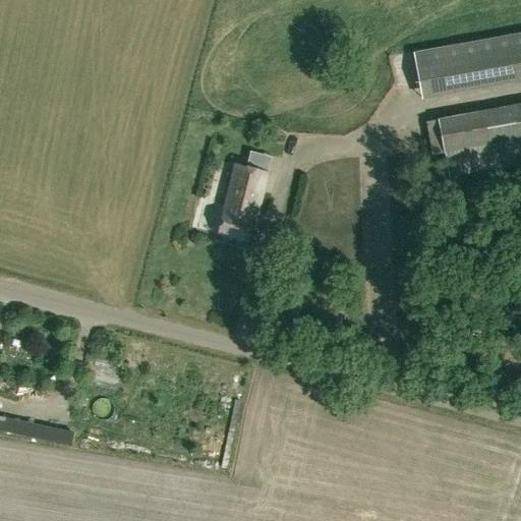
[(419,98),(520,79),(520,34),(412,53),(419,98)]
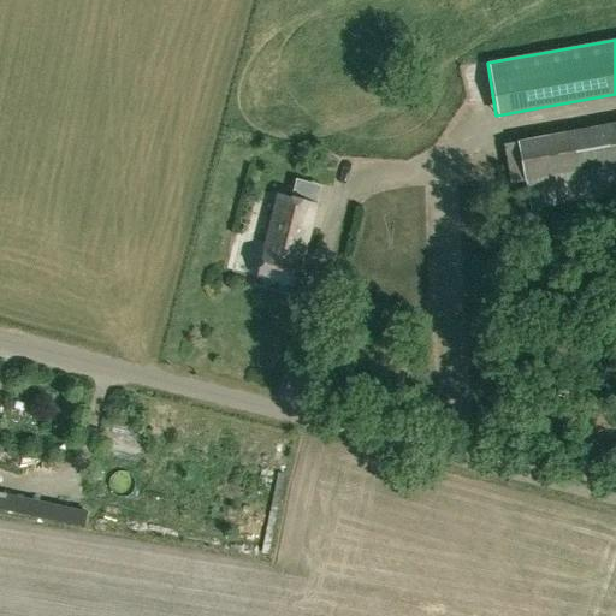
[(528,208),(615,191),(615,124),(502,144),(508,182),(522,179),(528,208)]
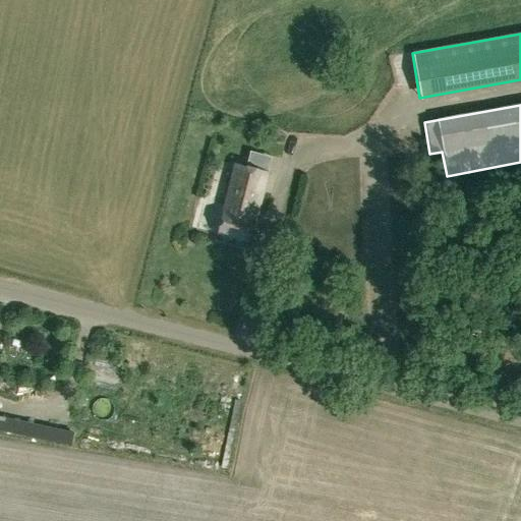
[(265,140),(276,142),(278,133),(267,130),(265,140)]
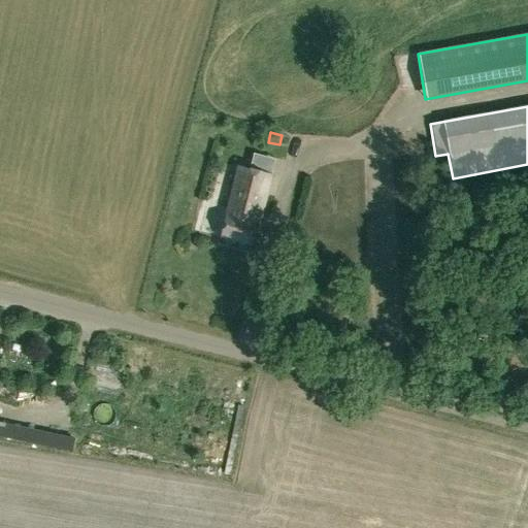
[(234,167),(223,213),(217,237),(246,245),(252,223),(255,224),(267,175),(234,167)]
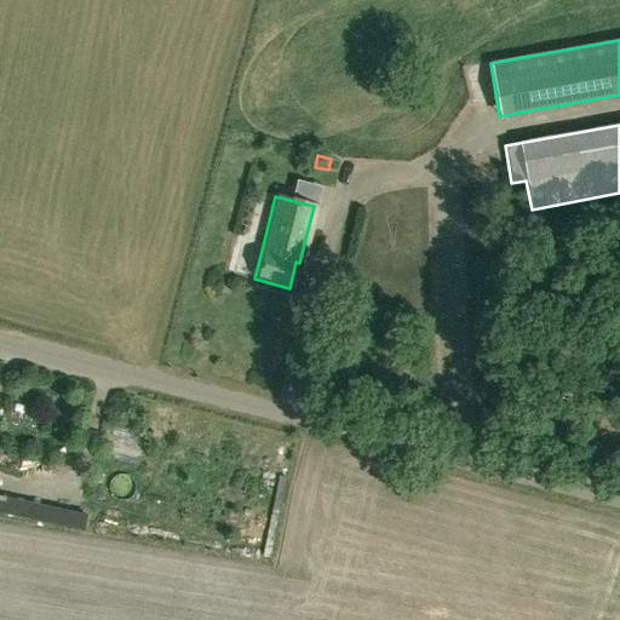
[(89,515),(62,509),(58,526),(85,532),(89,515)]
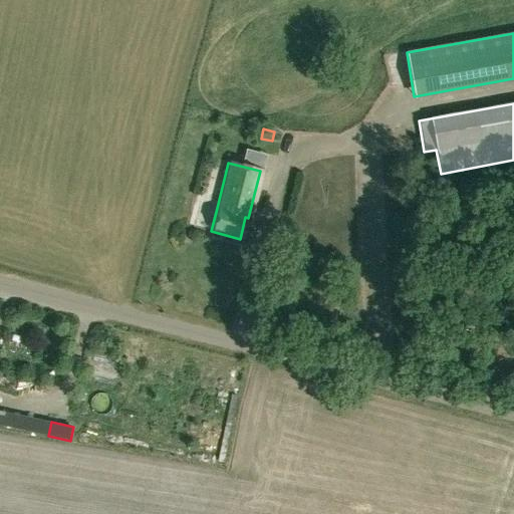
All buildings are outlined.
